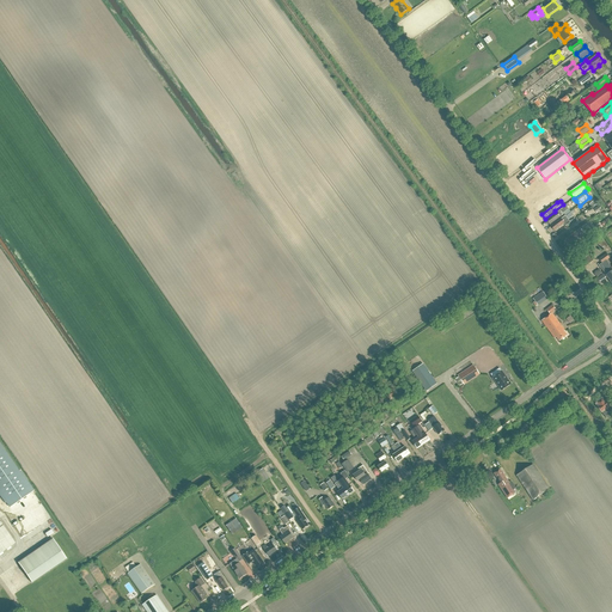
[(557,212),(546,220),(550,225),(564,214),(565,216),(570,212),(567,206),(557,213),(557,212)]
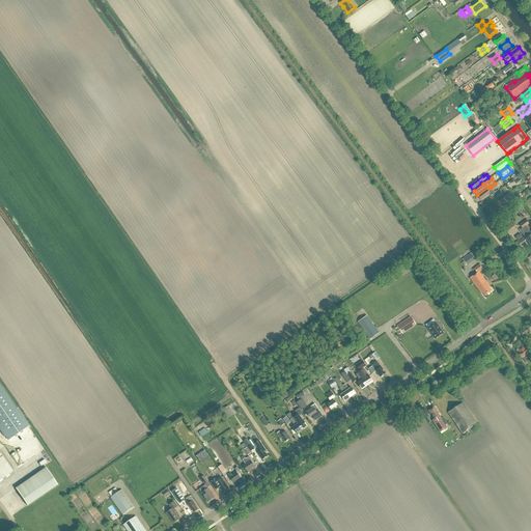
[(486,191),(478,196),(481,200),(488,194),(491,196),(495,193),(491,188),(486,191)]
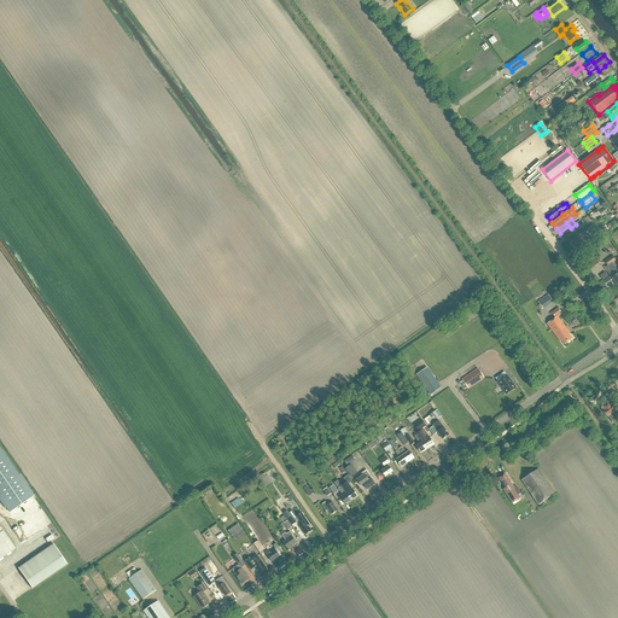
[(605,261),(608,266),(612,263),(616,261),(612,256),(605,261)]
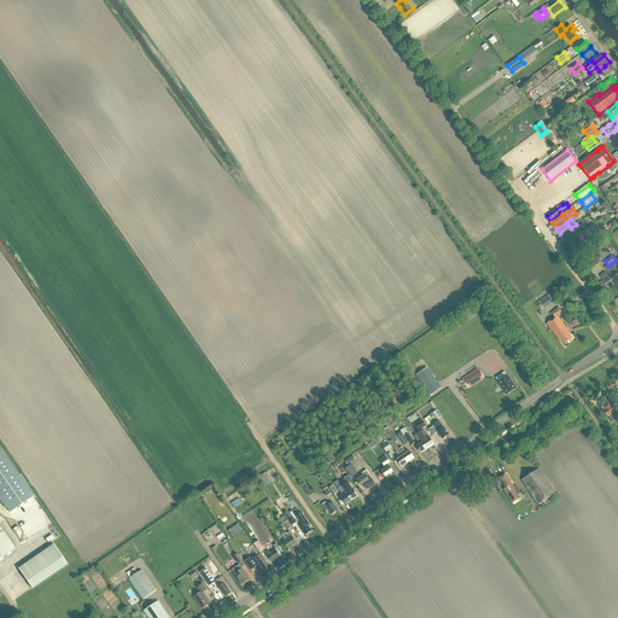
[(617,270),(612,263),(608,266),(605,268),(610,274),(612,278),(617,286),(617,270)]
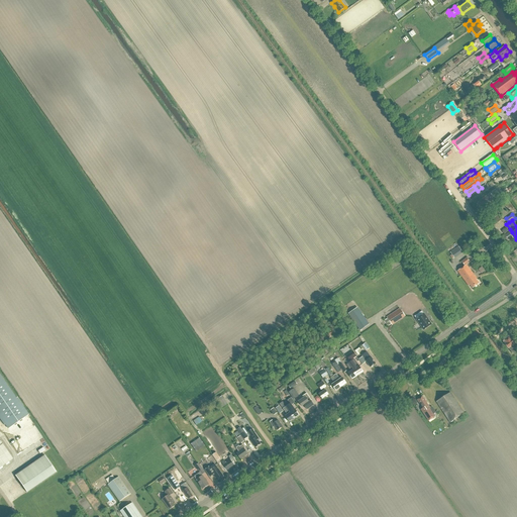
[(454,259),(466,250),(462,244),(458,247),(458,246),(450,252),(454,259)]
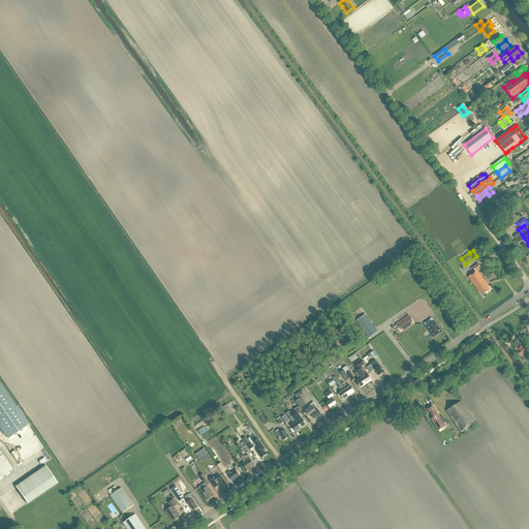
[(480,268),(477,263),(472,268),(476,272),(468,277),(479,292),(480,291),(484,294),(490,290),(488,286),(489,286),(477,271),(480,268)]
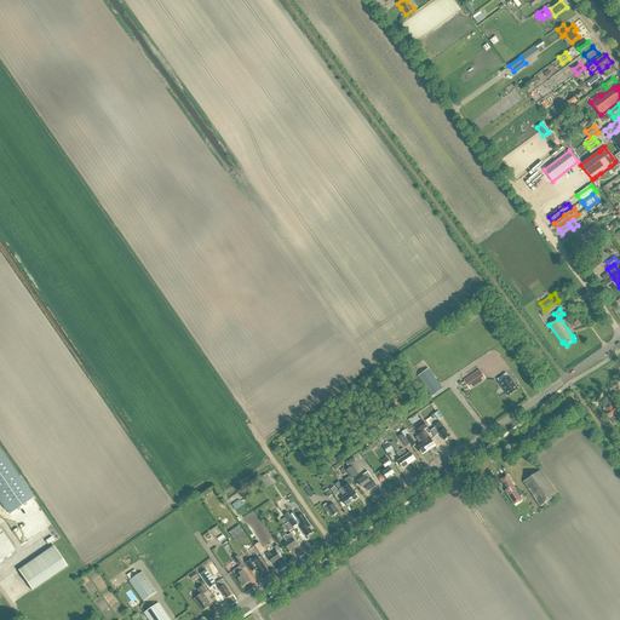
[(428,369),(418,377),(432,396),(441,390),(428,369)]
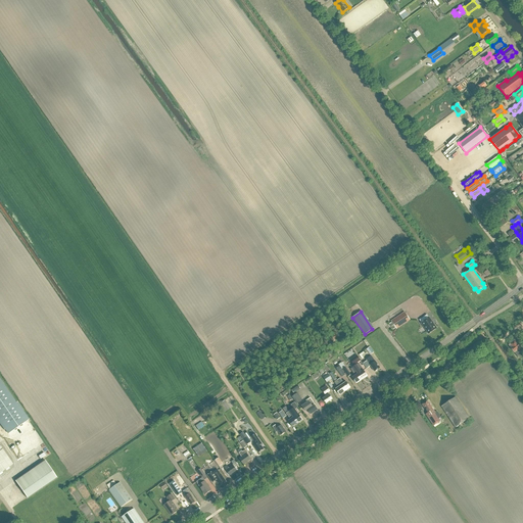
[(396,328),(396,329),(410,320),(405,312),(391,321),(392,322),(396,328)]
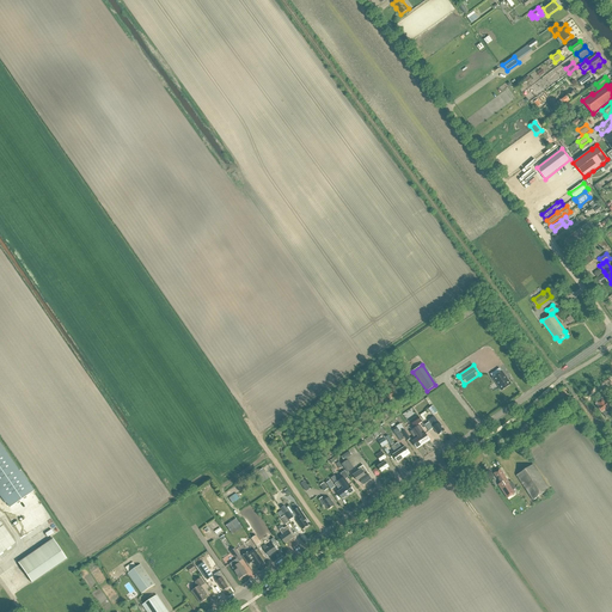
[(493,378),(501,391),(512,384),(508,380),(507,380),(505,377),(506,377),(502,372),(493,378)]
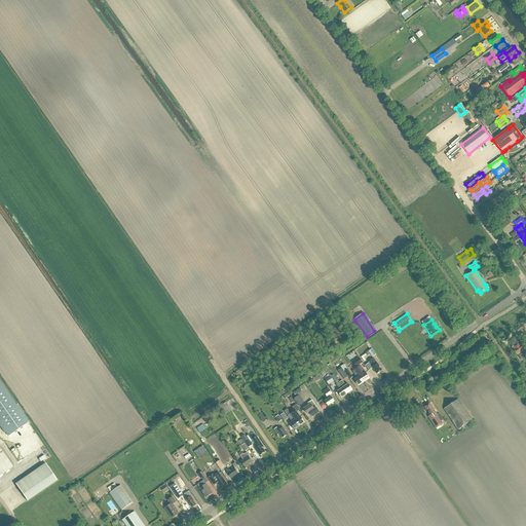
[(518,342),(513,346),(512,347),(518,354),(524,349),(519,342),(518,343),(518,342)]
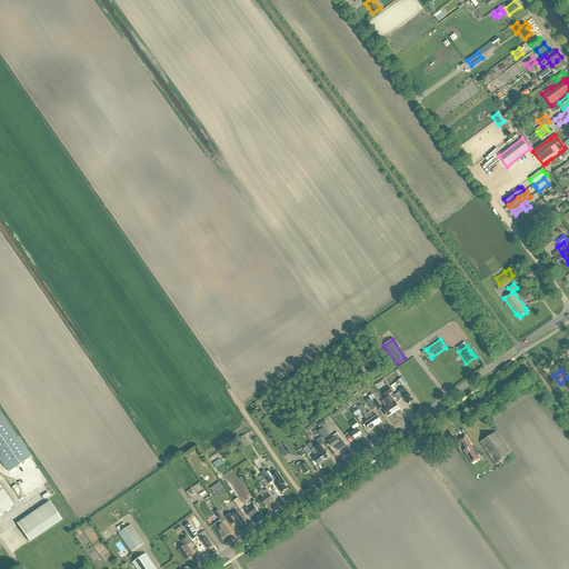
[(389,387),(382,392),(385,397),(392,392),(389,387)]
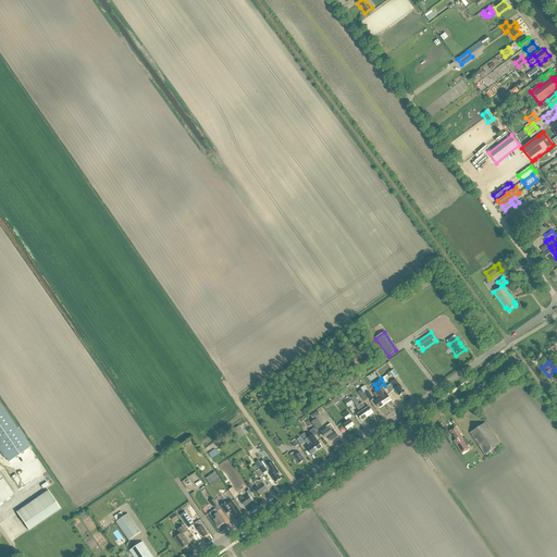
[(394,390),(399,396),(405,392),(399,385),(395,380),(390,383),(391,384),(386,387),(391,393),(394,391),(393,390),(394,390)]
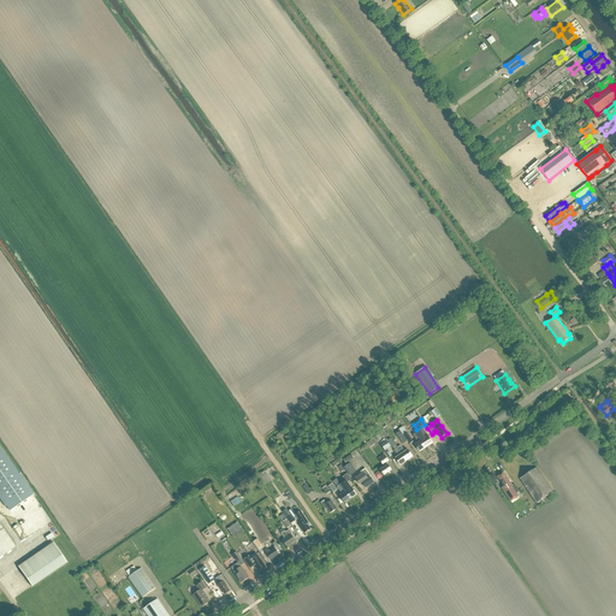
[(420,430),(416,433),(426,448),(433,443),(432,443),(428,437),(422,430),(421,430),(420,430)]
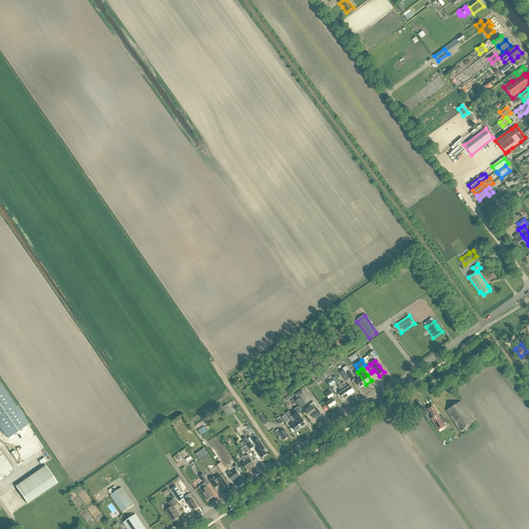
[(343,371),(340,373),(346,381),(349,379),(343,371)]
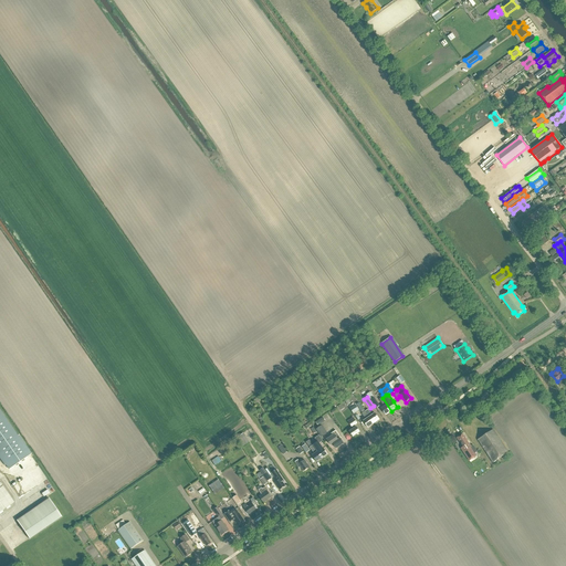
[(374,397),(370,399),(377,408),(379,406),(374,397)]
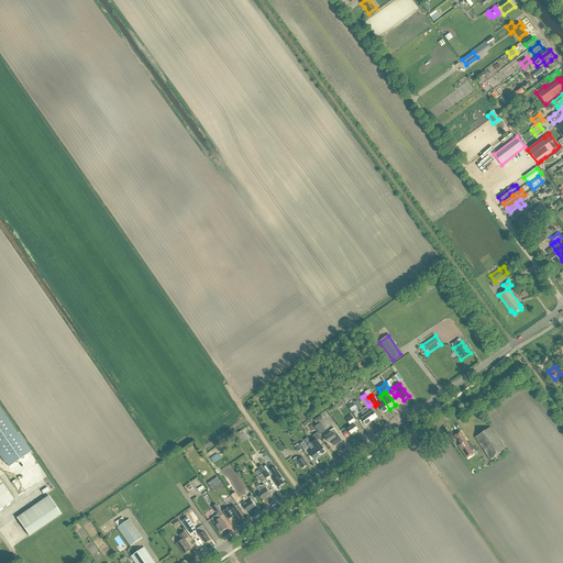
[(381,396),(377,397),(383,405),(379,407),(384,414),(389,409),(381,396)]
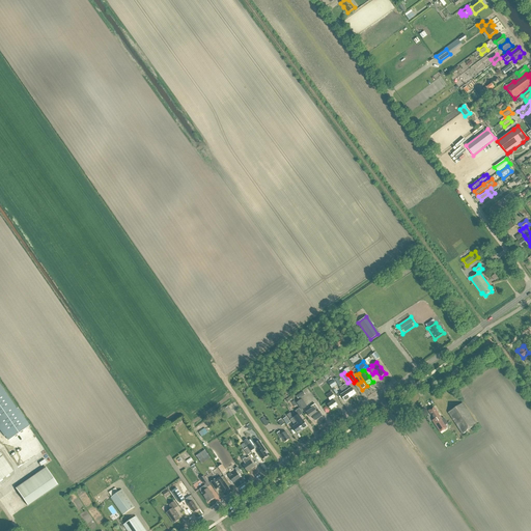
[(342,386),(351,397),(356,394),(352,388),(350,389),(345,384),(342,386)]
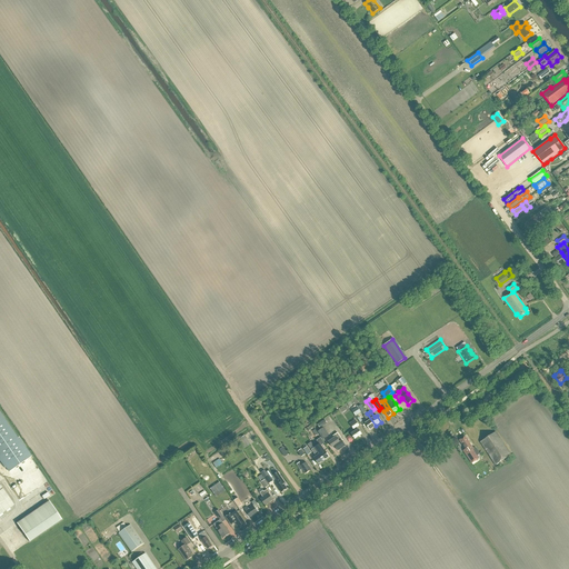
[(22,463),(25,462),(23,461),(31,456),(19,438),(18,438),(0,412),(0,461),(5,468),(6,467),(9,471),(16,467),(17,468),(19,467),(18,466),(21,462),(22,463)]
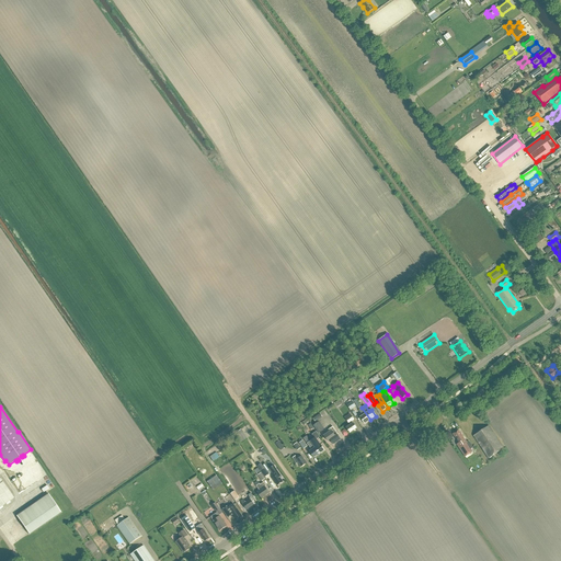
[(361,418),(365,424),(370,420),(362,408),(358,410),(363,415),(361,418)]
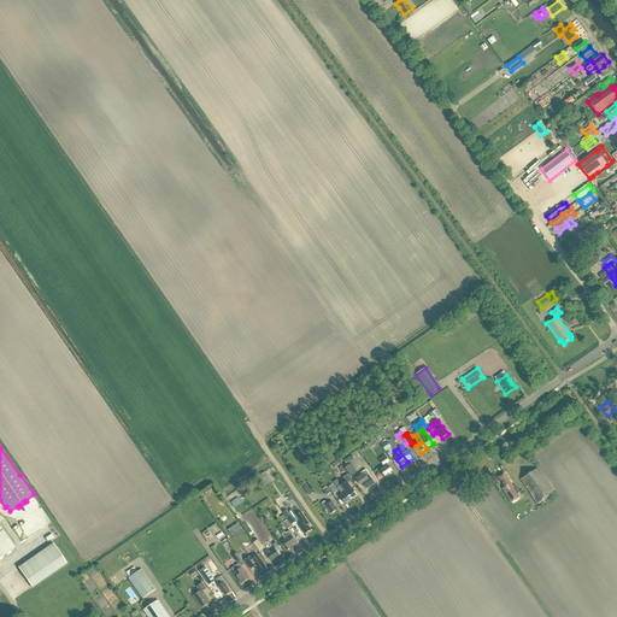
[(383,465),(385,468),(381,470),(385,476),(392,471),(388,465),(387,464),(389,462),(385,456),(380,459),(383,465)]
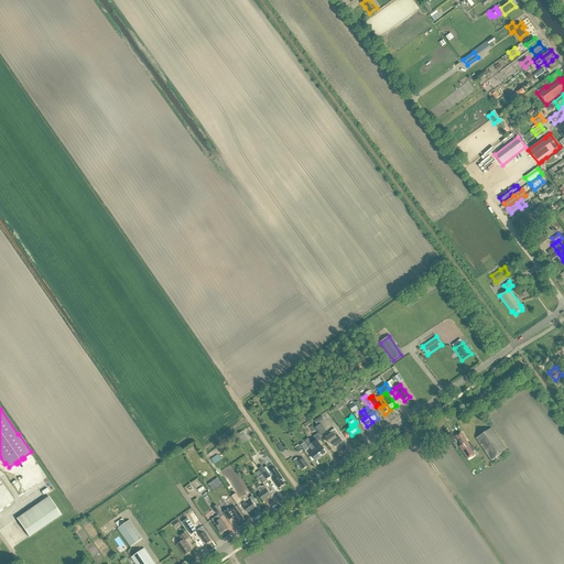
[(321,424),(315,429),(320,435),(325,432),(321,424)]
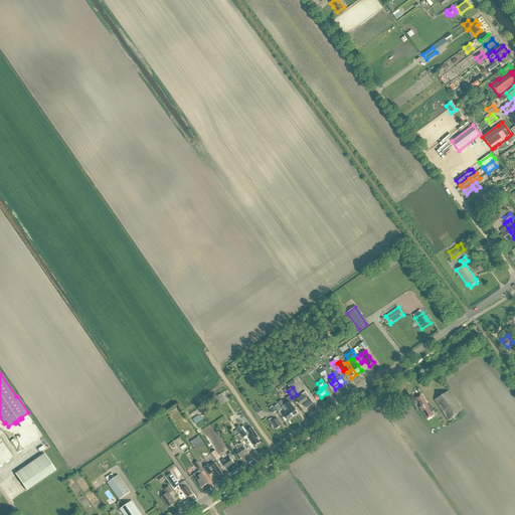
[(463,411),(449,390),(435,400),(449,421),(463,411)]
